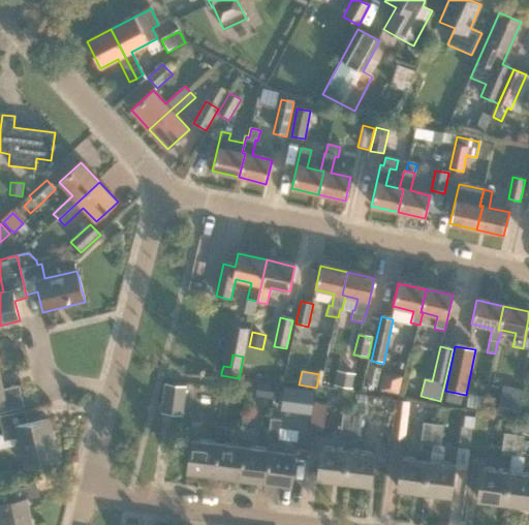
[(337,373),(335,385),(351,388),(353,376),(337,373)]
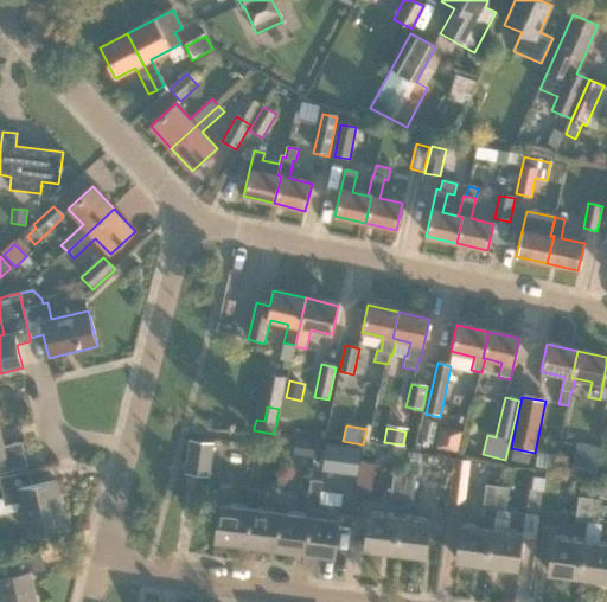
[(461,433),(441,428),(438,448),(458,452),(461,433)]
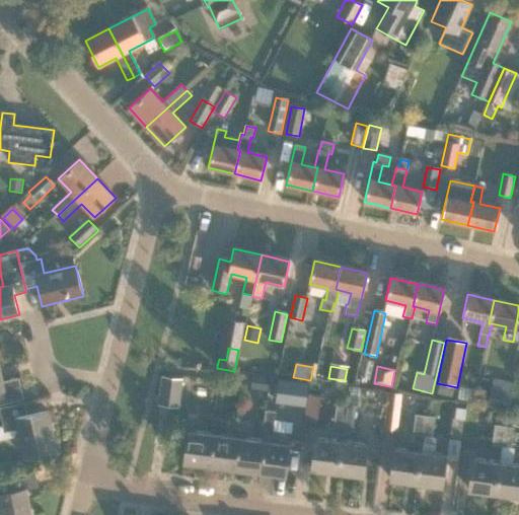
[(3,382),(0,368),(0,405),(23,400),(18,379),(3,382)]
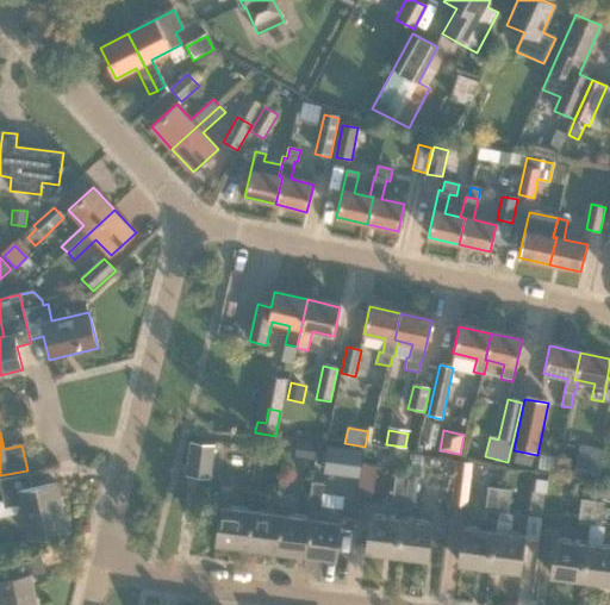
[(215,447),(190,443),(185,476),(210,480),(215,447)]
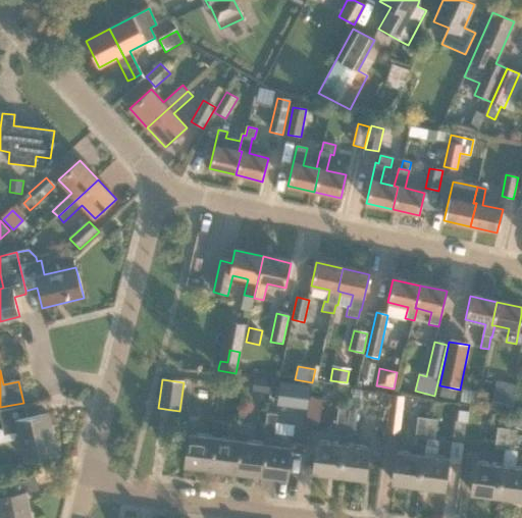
[(269,380),(258,379),(257,392),(268,394),(269,380)]
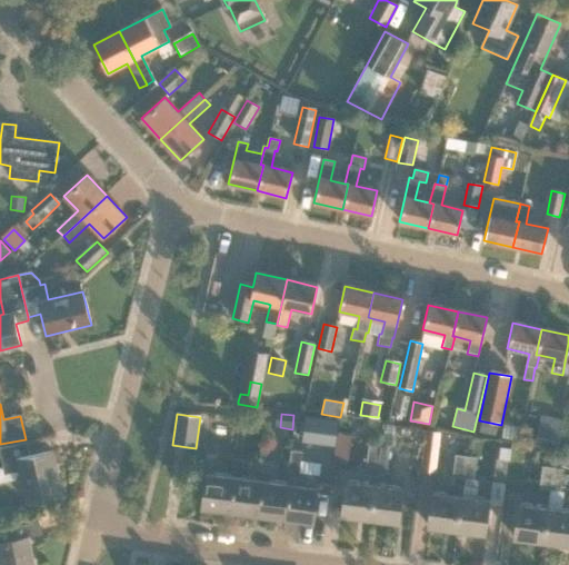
[(303,418),(300,443),(333,447),(337,423),(303,418)]
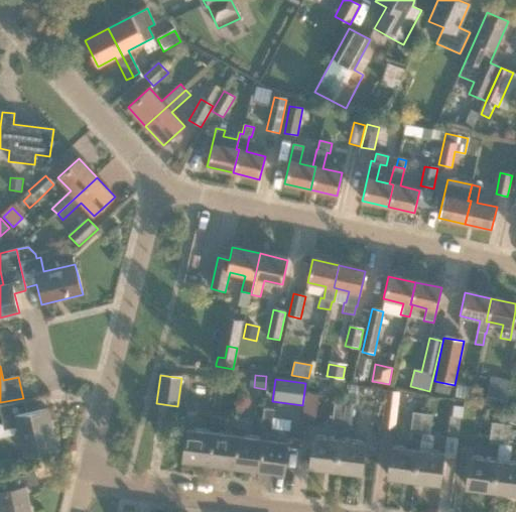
[(506,406),(509,393),(487,389),(485,402),(506,406)]
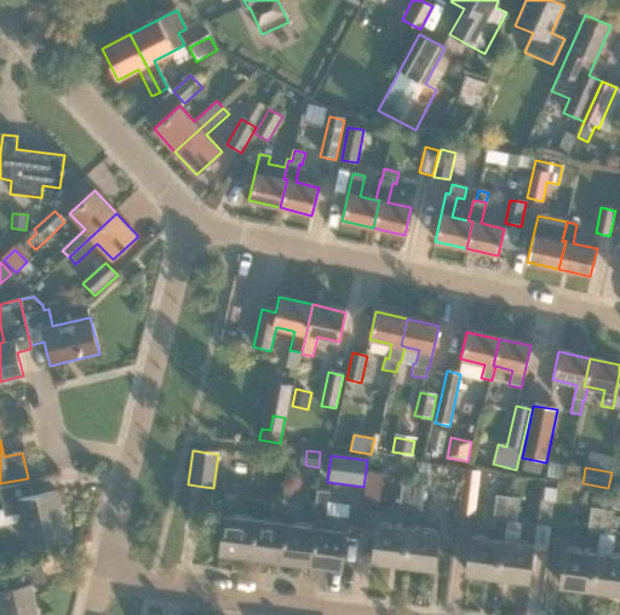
[(480,472),(464,470),(459,516),(475,517),(480,472)]
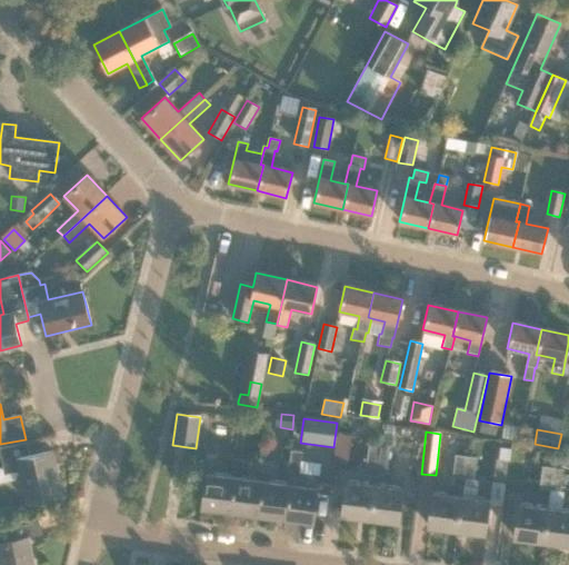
[(351,446),(352,437),(338,435),(337,444),(351,446)]
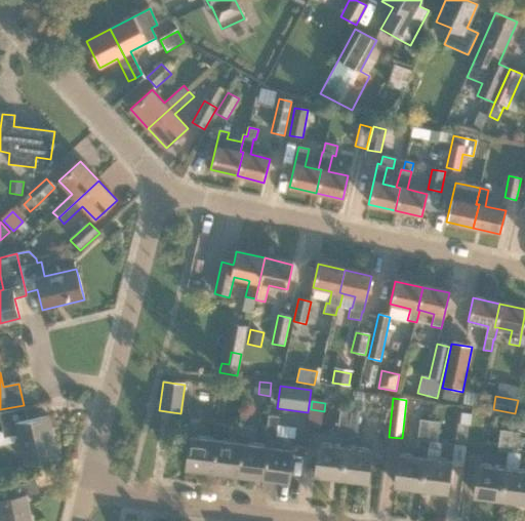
[(28,422),(25,408),(0,413),(0,417),(4,437),(17,434),(18,437),(25,465),(58,456),(53,436),(48,416),(34,419),(31,421),(28,422)]
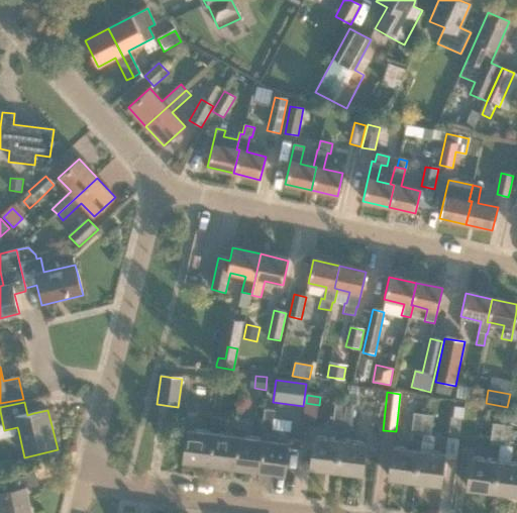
[(342,424),(344,405),(335,404),(332,423),(342,424)]
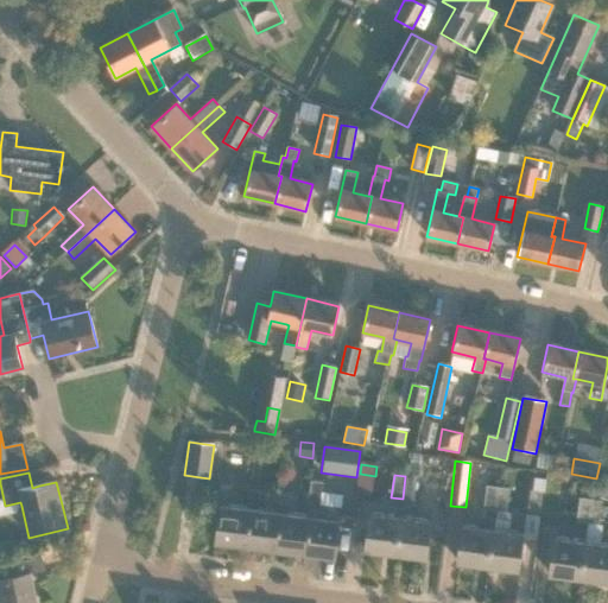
[(405,476),(403,499),(413,500),(417,477),(405,476)]
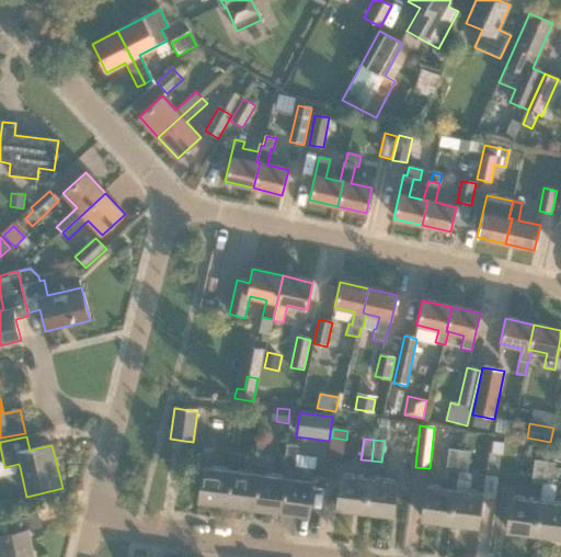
[(286,445),(283,478),(285,478),(281,511),(309,515),(315,470),(295,468),(297,446),(286,445)]
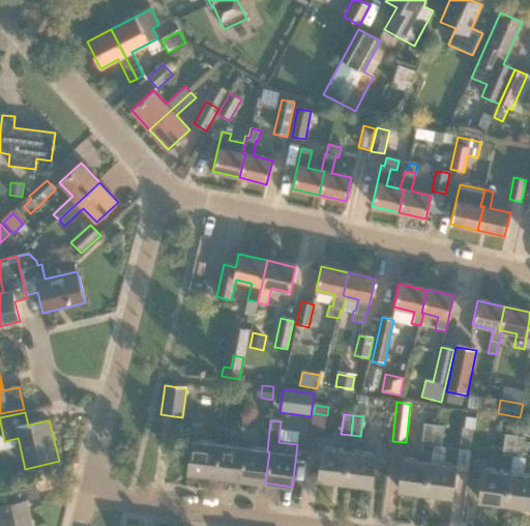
[(514,436),(511,457),(521,458),(526,422),(517,421),(514,436)]
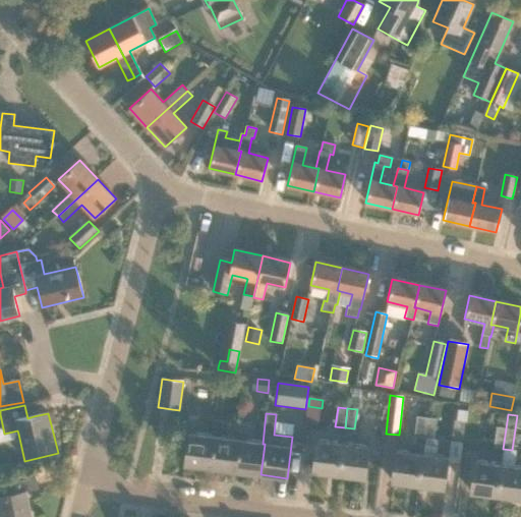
[(184,465),(210,468),(214,438),(212,437),(196,435),(198,418),(188,417),(185,436),(187,436),(184,465)]
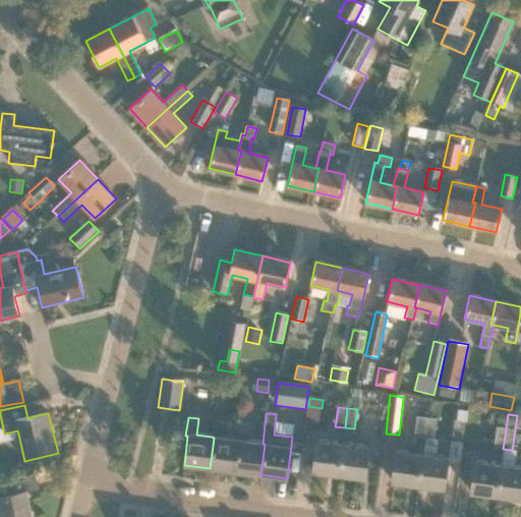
[(423,438),(426,418),(417,417),(415,437),(423,438)]
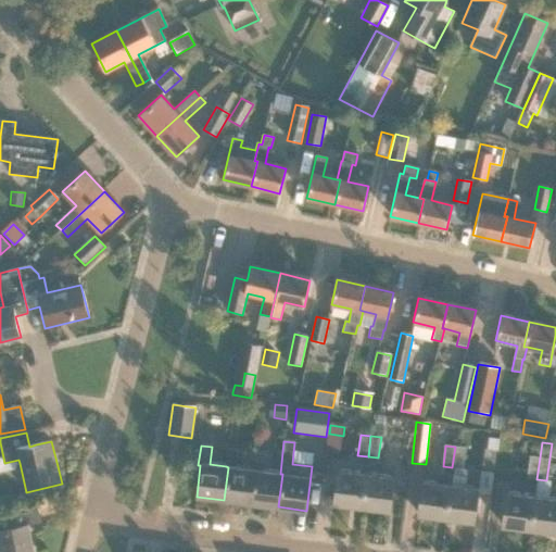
[(466,448),(455,447),(452,467),(463,469),(466,448)]
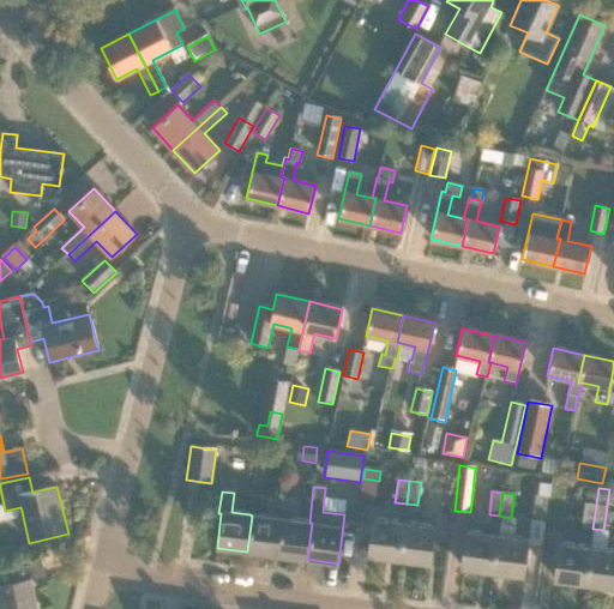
[(247,552),(277,555),(282,519),(278,519),(260,517),(264,496),(252,495),(250,514),(252,516),(247,552)]
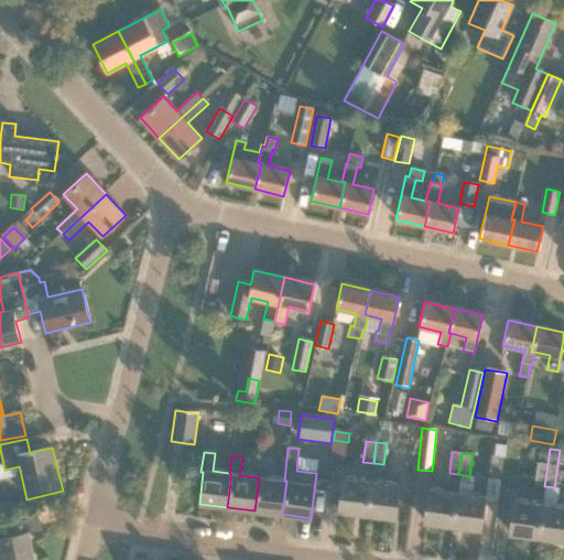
[(502,458),(491,456),(489,480),(500,481),(502,458)]
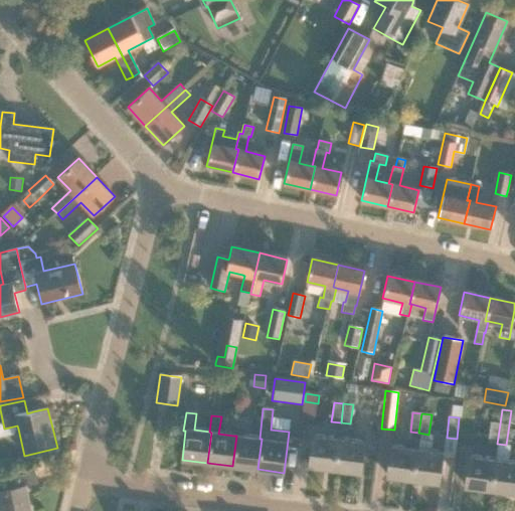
[(262,439),(260,439),(244,437),(246,419),(236,418),(233,436),(236,436),(232,466),(258,469),(262,439)]
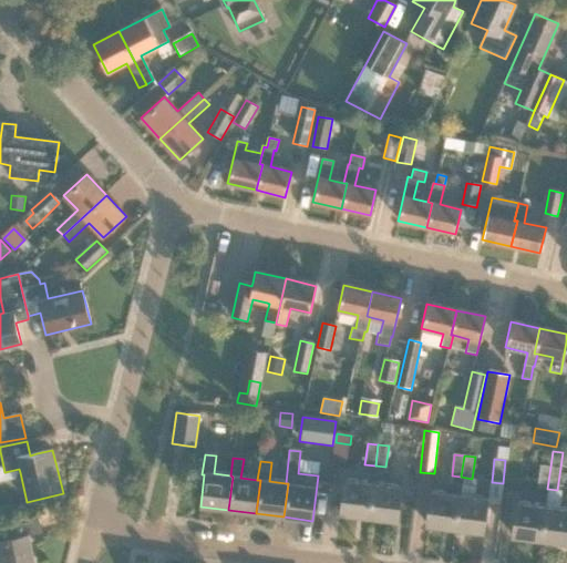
[(547,489),(550,467),(540,466),(538,488),(547,489)]
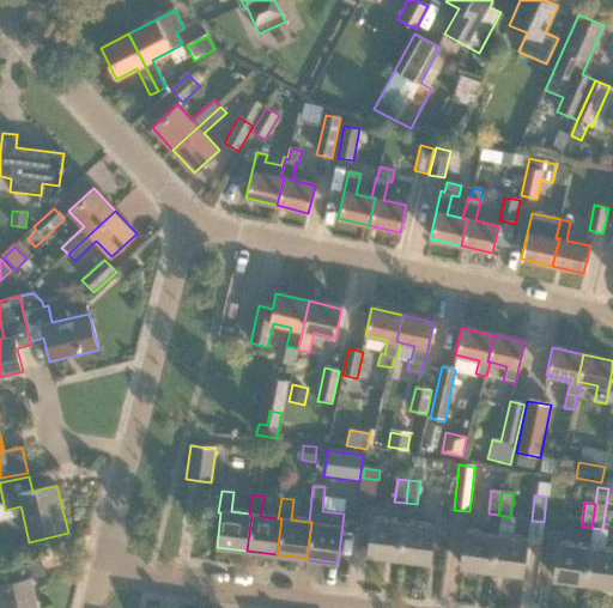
[(398,559),(402,522),(372,518),(368,555),(398,559)]
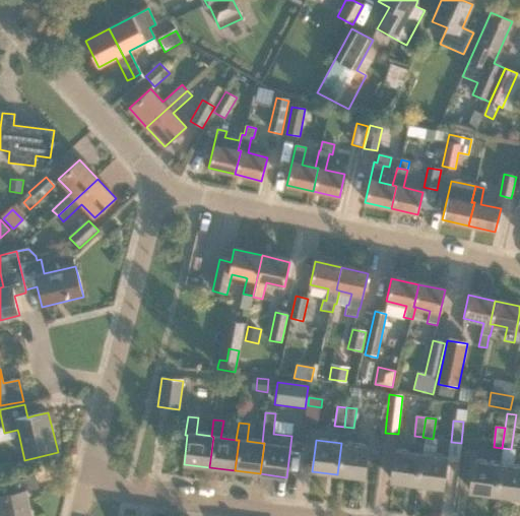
[(341,443),(337,474),(364,478),(368,447),(341,443)]
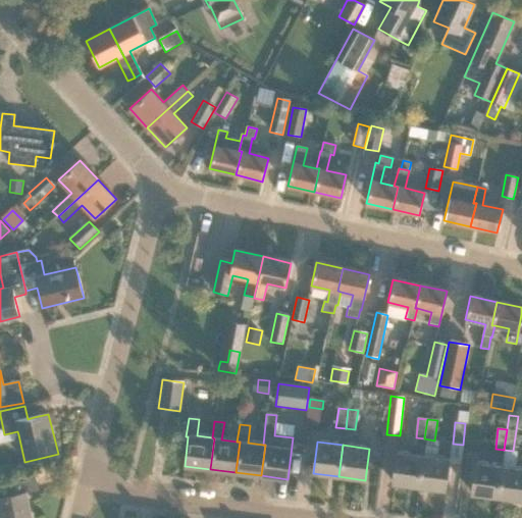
[(418,486),(422,455),(397,452),(393,483),(418,486)]
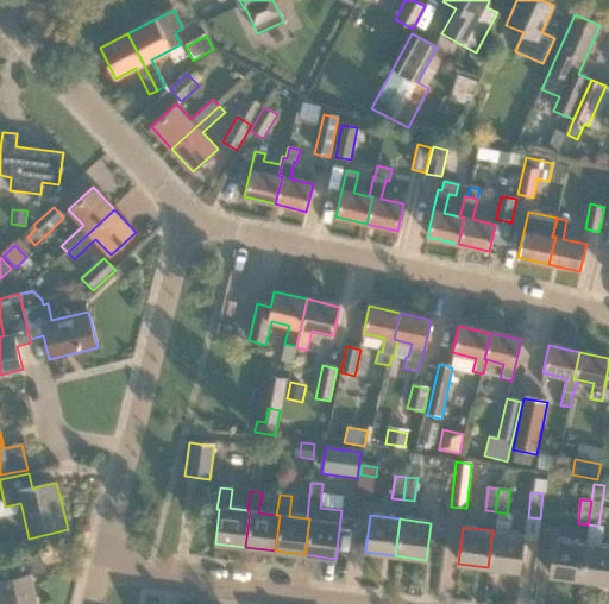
[(493,530),(488,567),(518,571),(523,535),(493,530)]
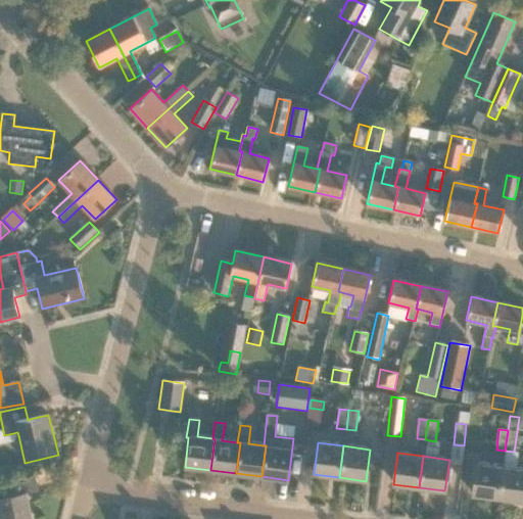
[(497,498),(503,467),(476,463),(472,494),(497,498)]
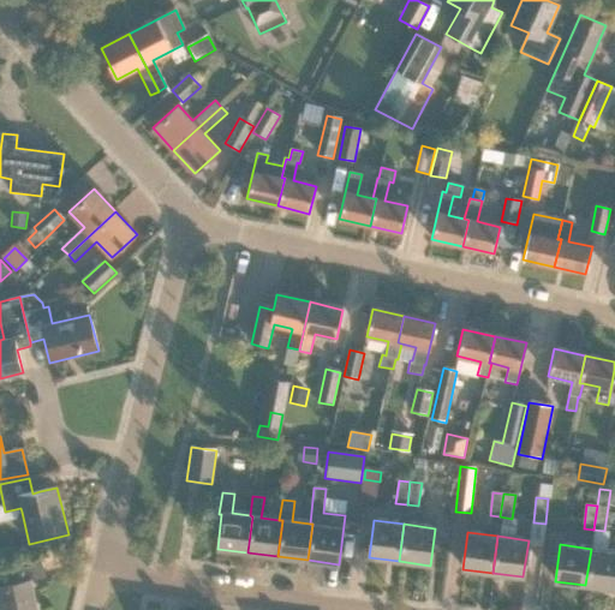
[(614,551),(591,549),(585,585),(614,588),(614,551)]
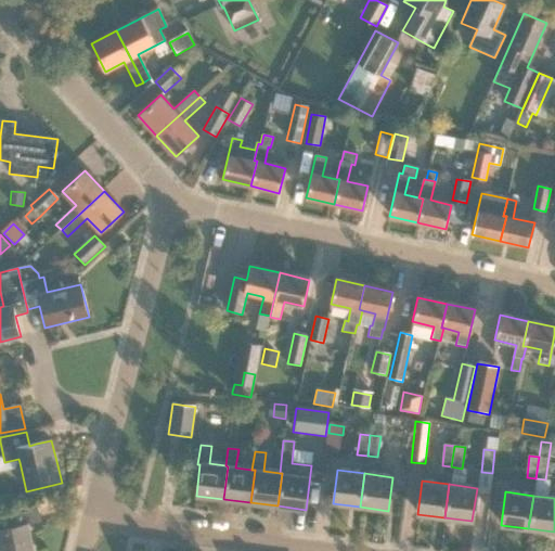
[(41,523),(38,510),(0,517),(0,546),(0,550),(33,550),(28,526),(41,523)]
